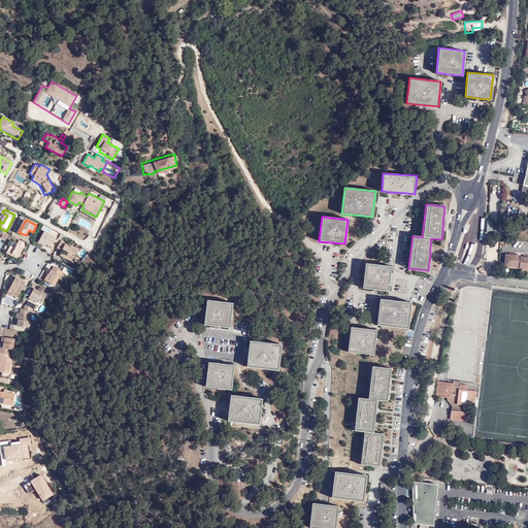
[(499,222),(491,221),(489,237),(498,238),(499,222)]
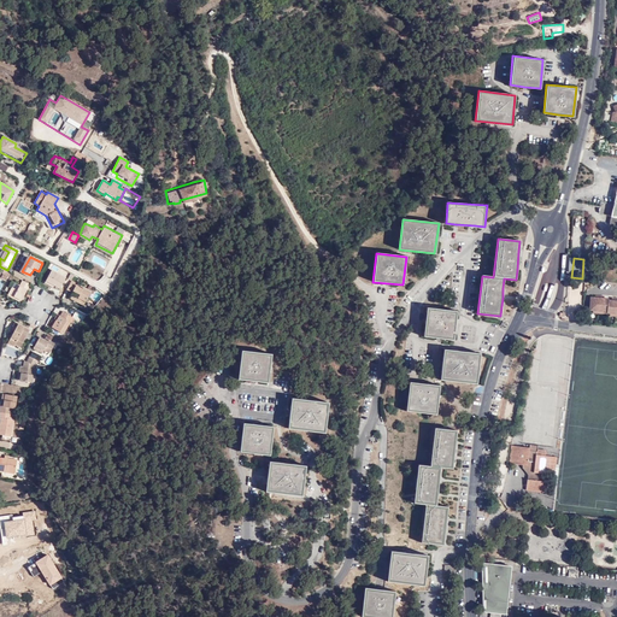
[(10,276),(12,274),(7,270),(5,269),(5,271),(4,274),(1,277),(7,280),(10,276)]
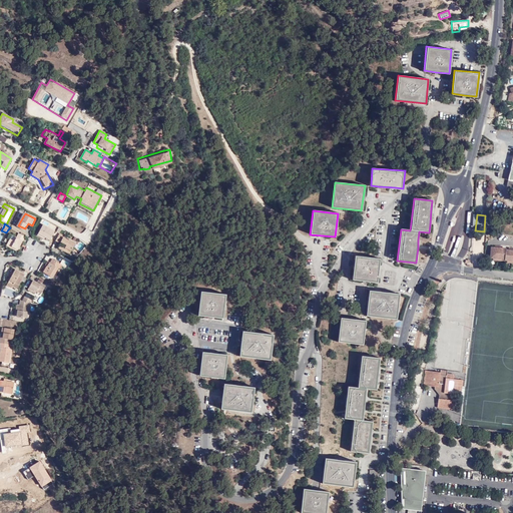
[(44,224),(39,233),(47,237),(45,239),(49,241),(56,231),(44,224)]
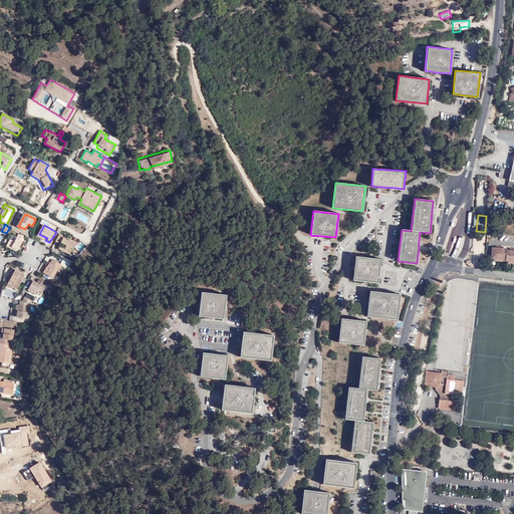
[(18,249),(26,236),(19,233),(17,237),(15,236),(13,240),(11,239),(8,244),(18,249)]
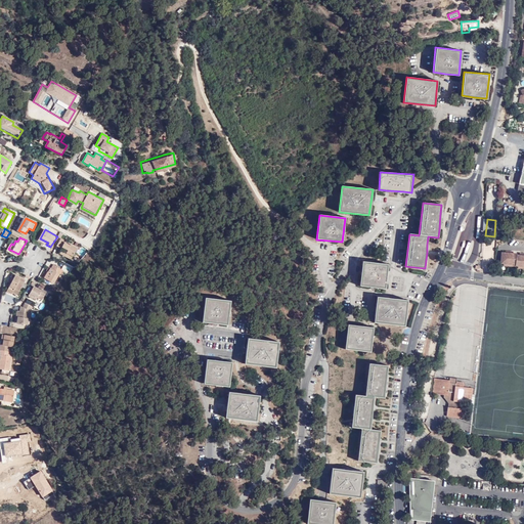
[(67,242),(61,238),(59,243),(57,246),(61,249),(59,251),(62,253),(63,251),(73,257),(77,249),(71,245),(70,246),(66,244),(67,242)]
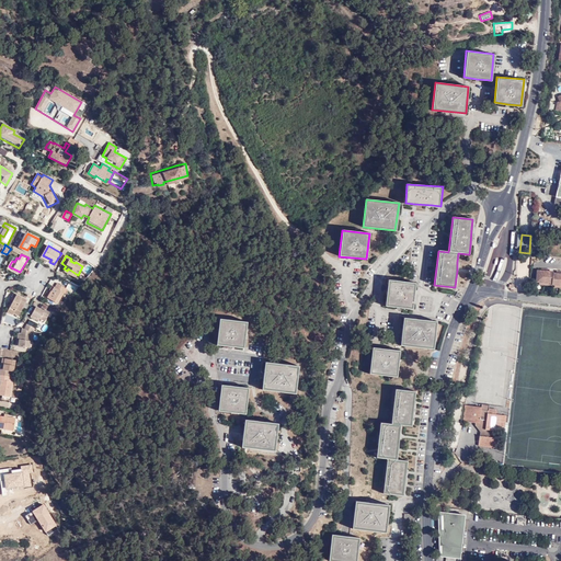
[(76,278),(78,275),(68,268),(67,271),(66,272),(76,278)]
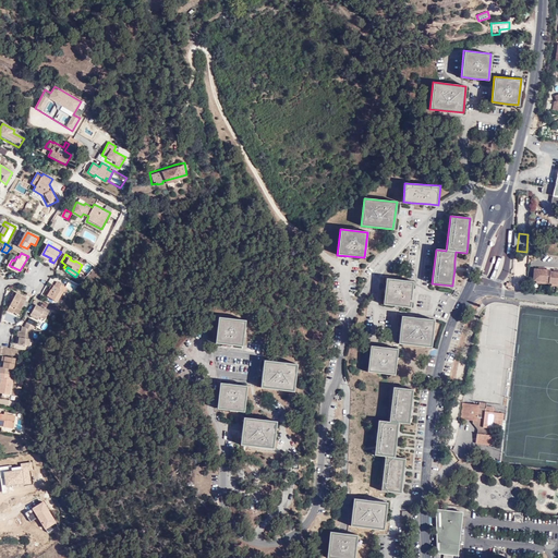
[(534,268),(533,280),(537,280),(542,281),(546,281),(548,281),(548,283),(553,283),(557,283),(557,271),(557,273),(553,271),(550,271),(550,270),(546,269),(542,269),(537,269),(534,268)]
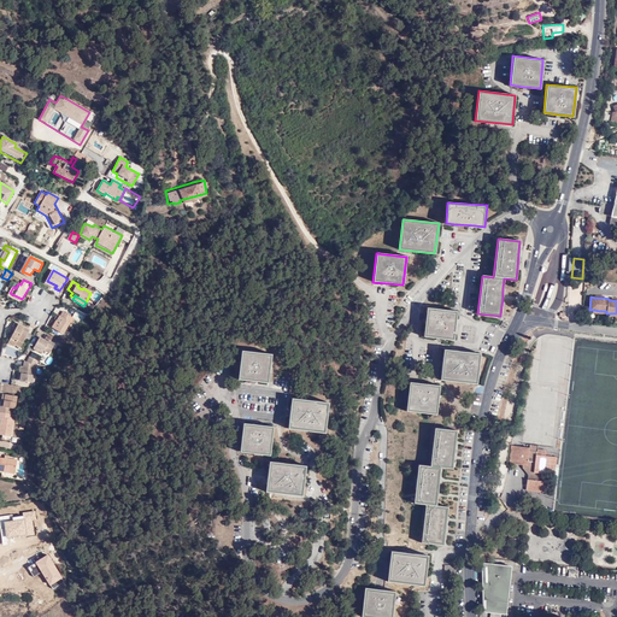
[(427,307),(423,336),(439,338),(453,340),(457,311),(427,307)]
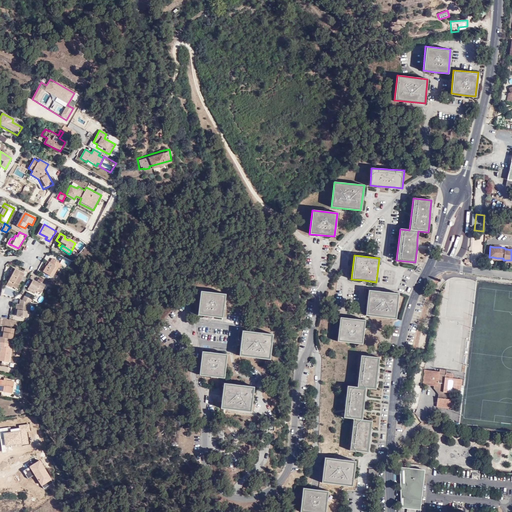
[(52,275),(60,262),(52,257),(48,264),(46,264),(43,270),(52,275)]
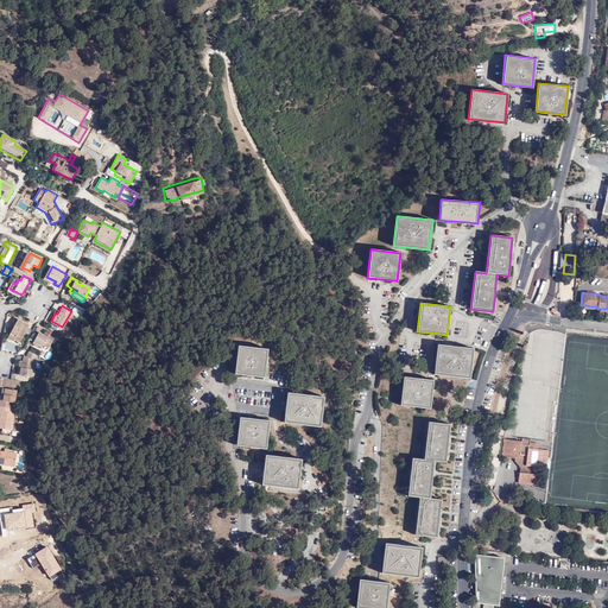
[(78,317),(83,310),(76,305),(70,312),(78,317)]
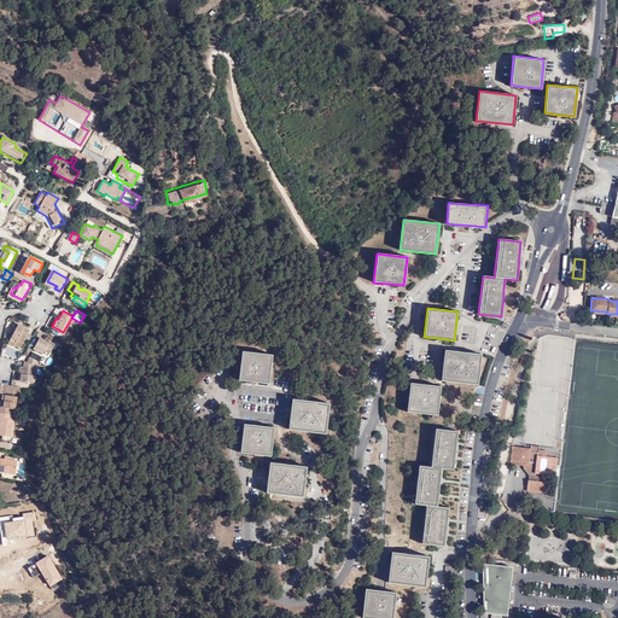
[(16,321),(13,326),(17,328),(16,331),(10,344),(15,345),(16,344),(22,347),(30,328),(16,321)]
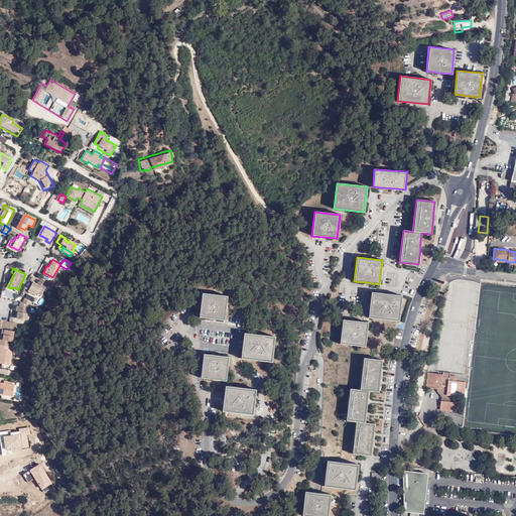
[(28,293),(32,295),(34,292),(37,293),(42,296),(46,288),(41,285),(40,287),(34,283),(28,293)]
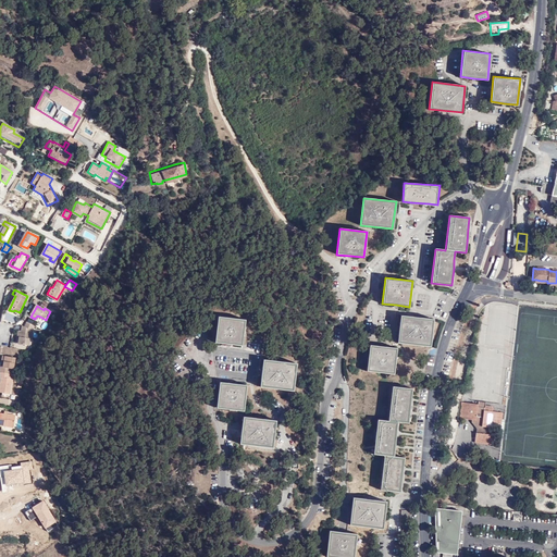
[(399,329),(397,343),(430,346),(433,319),(400,316),(399,329)]
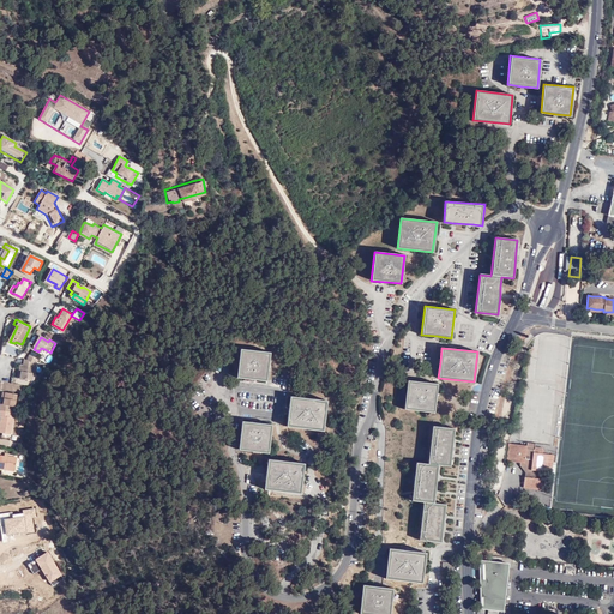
[(270,353),(240,349),(236,378),(252,379),(266,380),(270,353)]
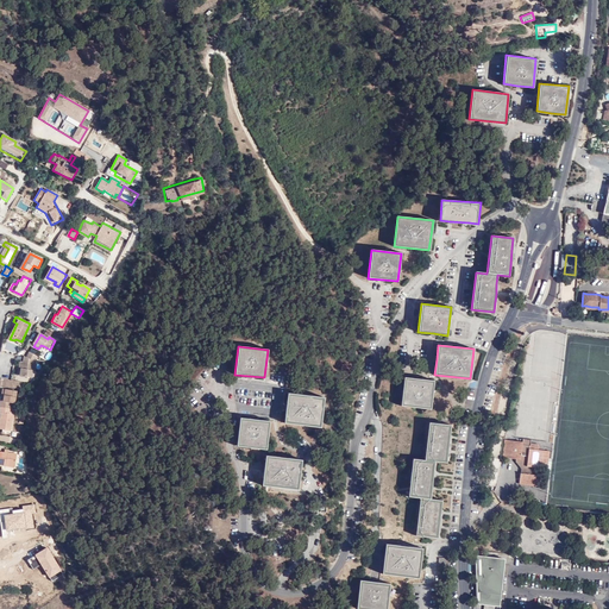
[(36,360),(38,355),(36,355),(29,351),(26,356),(24,355),(23,360),(19,360),(18,366),(23,368),(22,375),(32,377),(33,369),(35,369),(37,360),(36,360)]
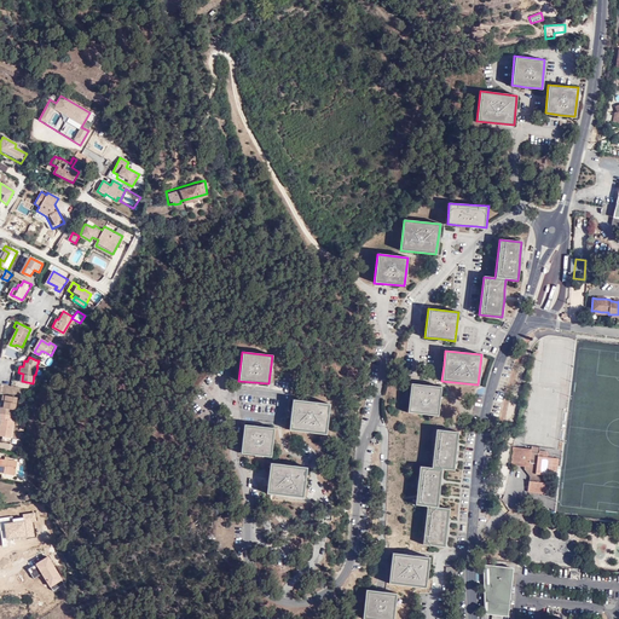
[(411,382),(408,411),(439,414),(441,386),(427,383),(411,382)]
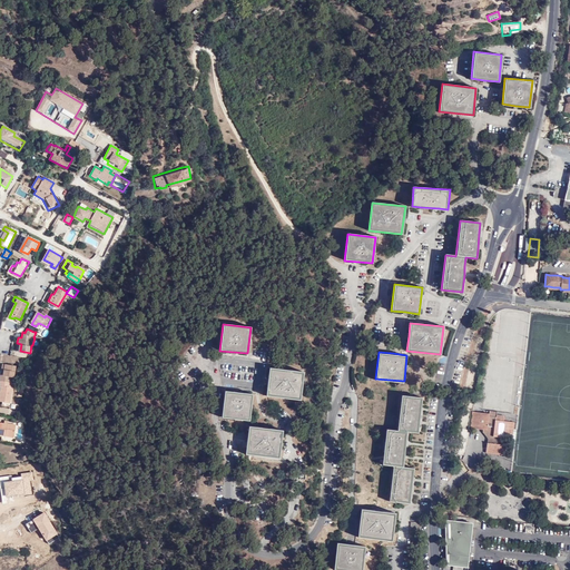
[(0,381),(11,383),(12,377),(15,377),(17,366),(6,364),(5,372),(5,376),(1,376),(0,381)]
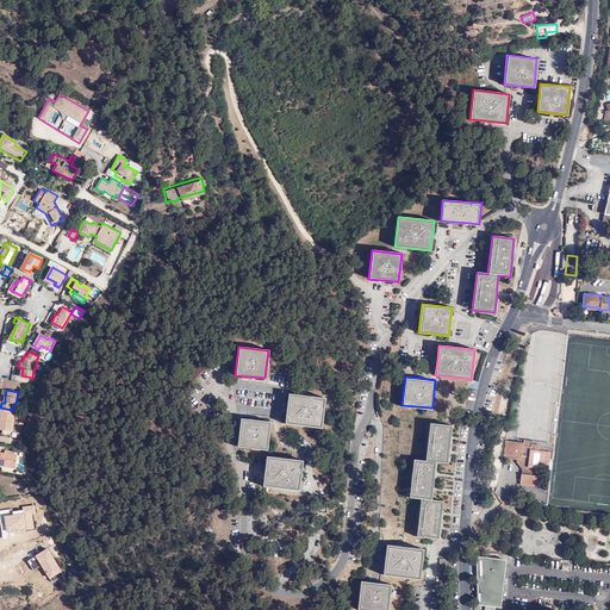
[(323,397),(287,393),(286,409),(284,424),(319,428),(323,397)]
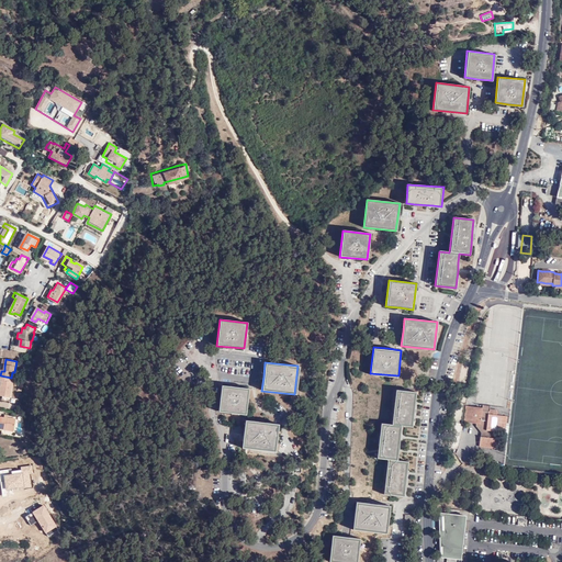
[(12,383),(12,378),(11,378),(0,375),(0,379),(0,380),(2,381),(2,384),(0,396),(11,397),(13,383),(12,383)]
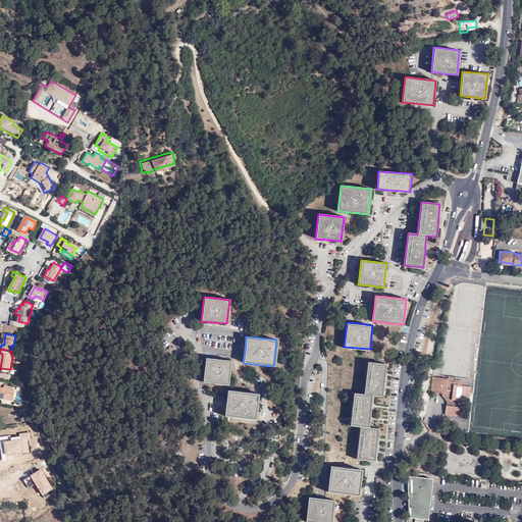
[(227,384),(229,361),(217,360),(205,358),(203,382),(227,384)]
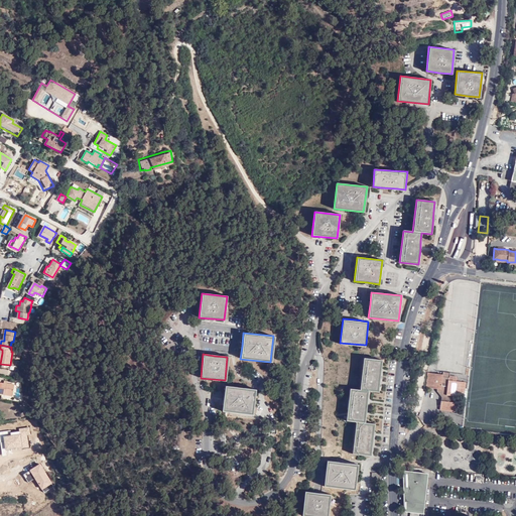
[(359,420),(357,436),(355,453),(372,455),(373,446),(375,430),(376,422),(367,421),(368,413),(369,397),(370,389),(380,390),(381,382),(383,366),(383,358),(366,356),(362,388),(352,387),(349,419),(359,420)]
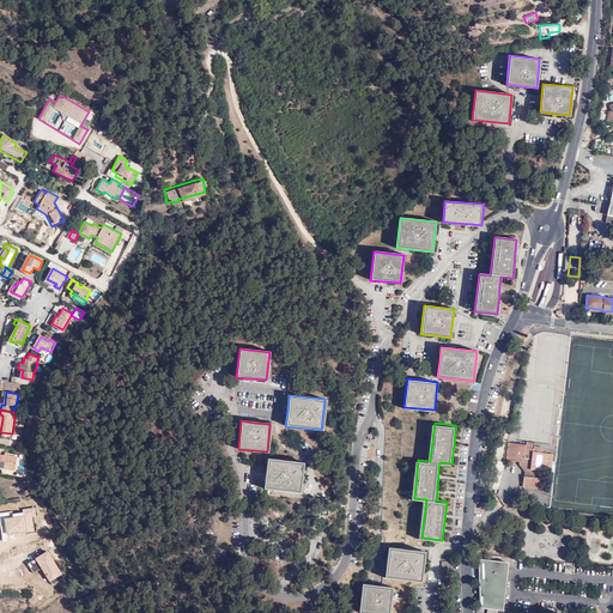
[(529,462),(519,461),(519,462),(519,465),(525,473),(525,477),(540,478),(541,471),(534,471),(536,453),(541,453),(542,447),(534,447),(534,442),(527,442),(526,445),(521,444),(521,445),(530,447),(529,462)]
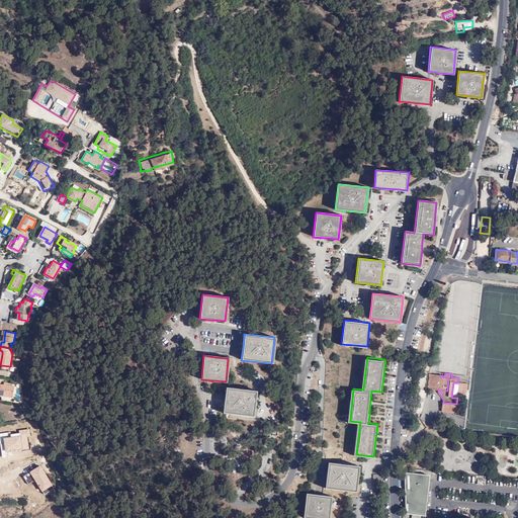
[(428,389),(438,390),(447,391),(448,377),(440,376),(429,375),(428,389)]
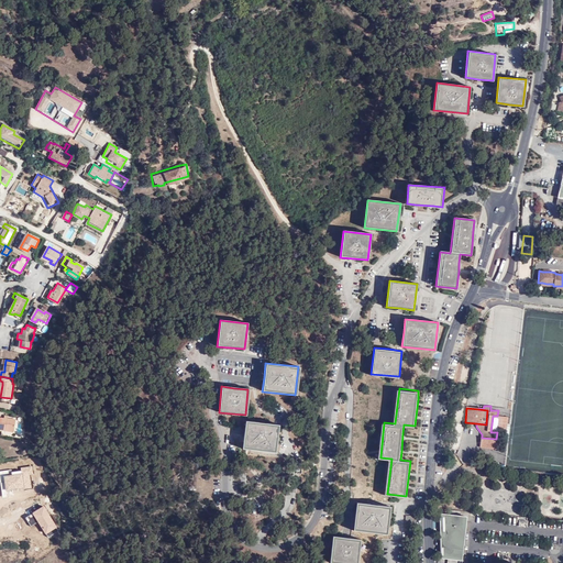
[(490,432),(497,432),(506,433),(507,427),(507,423),(508,417),(497,416),(493,416),(490,432)]
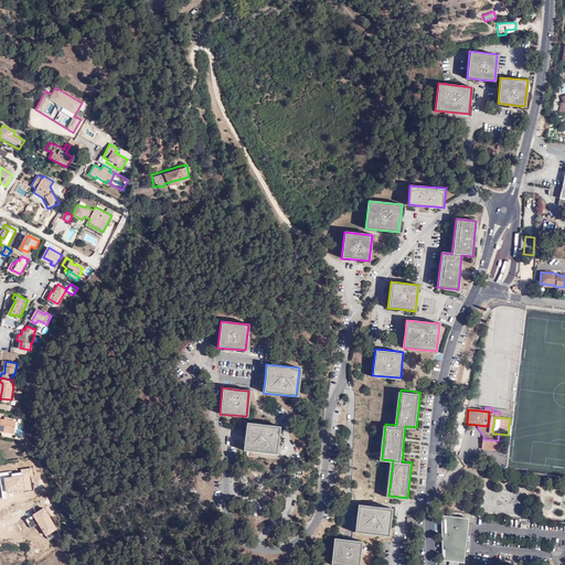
[(0,433),(6,434),(7,430),(13,433),(16,423),(7,422),(4,420),(4,422),(0,420),(0,433)]
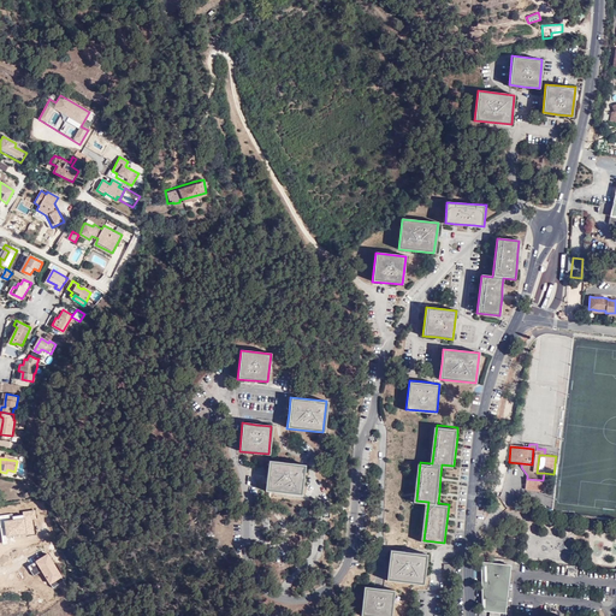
[(302,495),(306,465),(270,461),(267,475),(266,490),(302,495)]
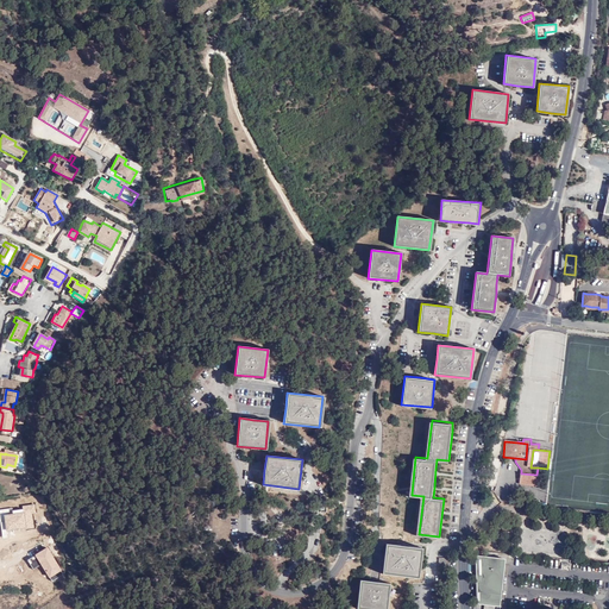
[(537,475),(521,473),(520,483),(539,485),(540,476),(537,475)]
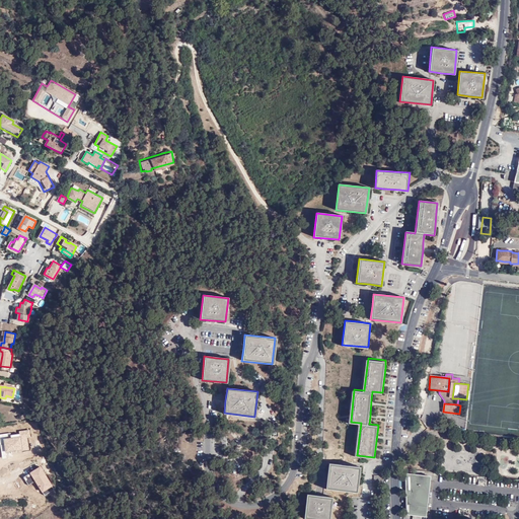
[(328,474),(327,487),(358,491),(361,466),(330,462),(328,474)]
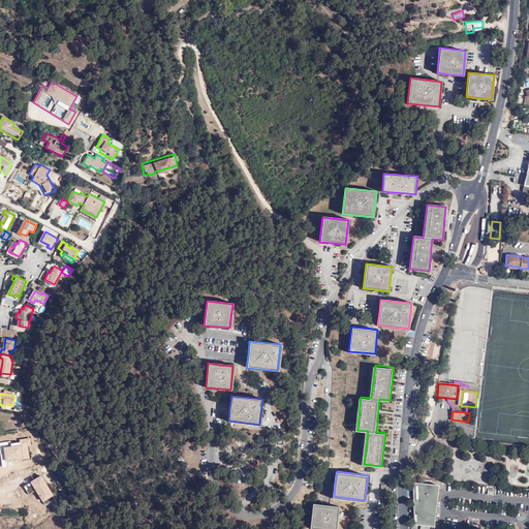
[(433,528),(439,485),(413,481),(414,522),(419,522),(418,528),(433,528)]
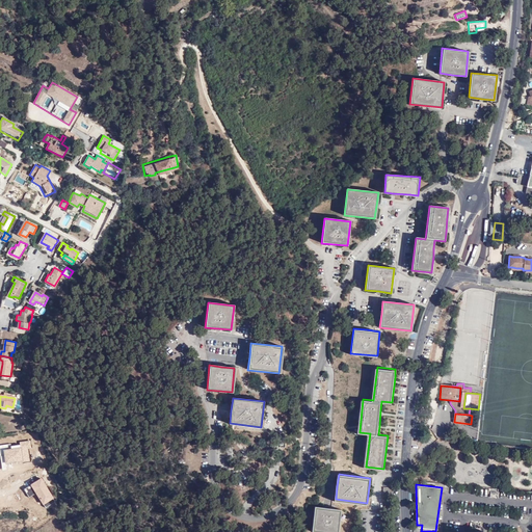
[(392,496),(392,487),(383,487),(383,496),(392,496)]
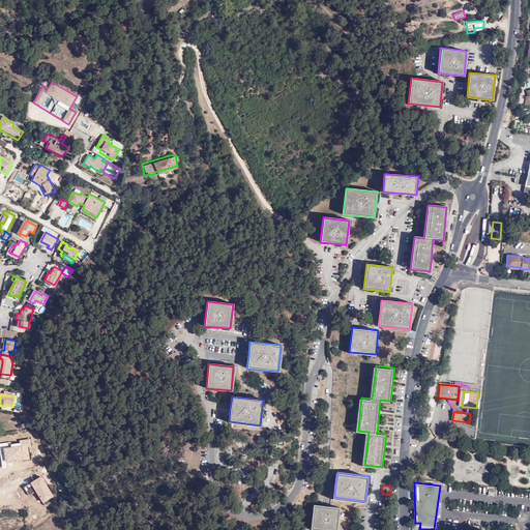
[(327,503),(314,502),(311,528),(335,529),(336,529),(340,505),(327,503)]
